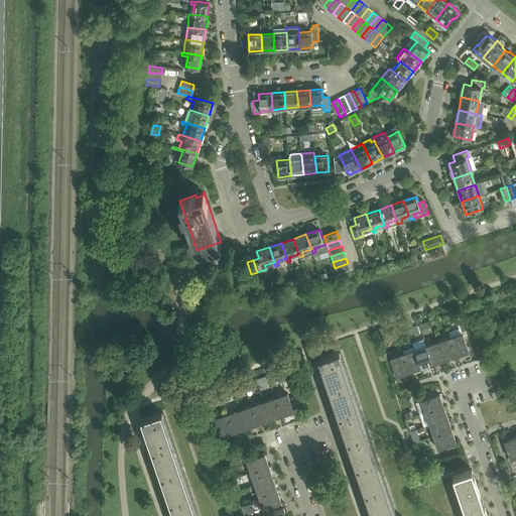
[(348,263),(335,268),(337,274),(350,269),(348,263)]
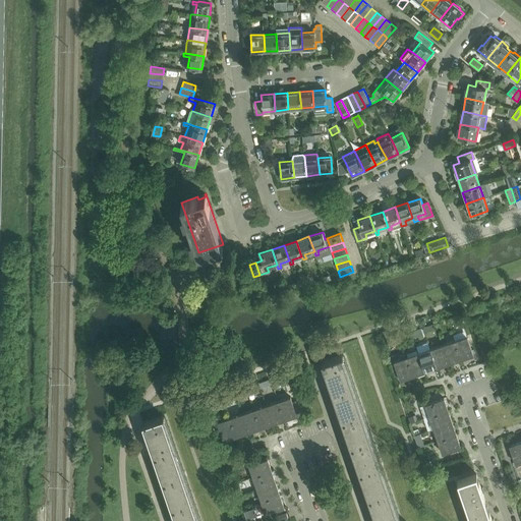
[(467,336),(455,341),(461,358),(473,354),(467,336)]
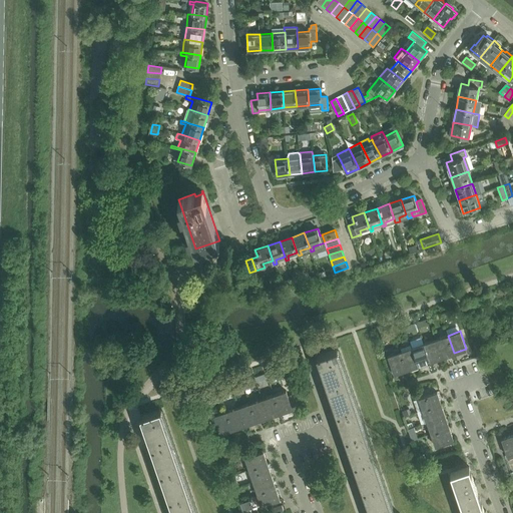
[(448,336),(436,340),(442,358),(454,353),(448,336)]
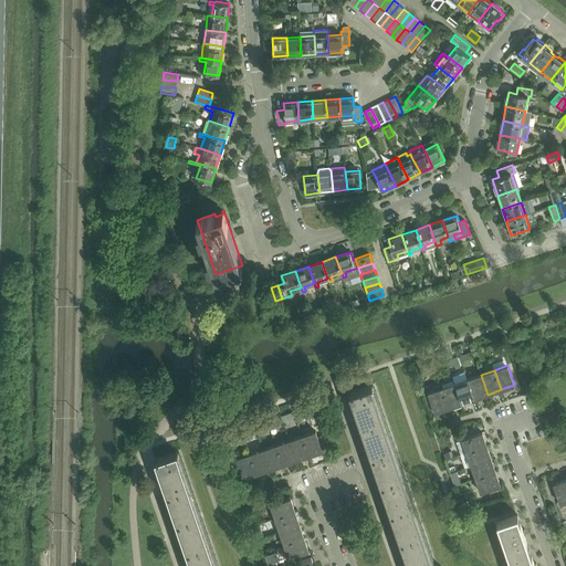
[(481,375),(468,379),(474,399),(488,395),(481,375)]
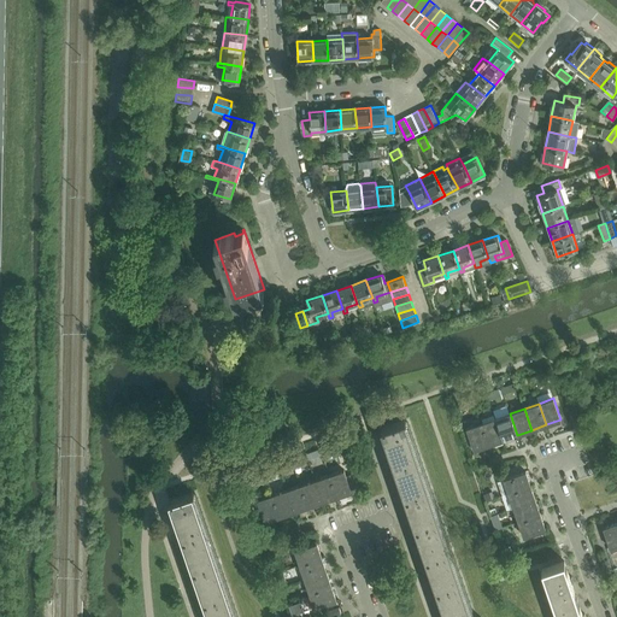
[(510,413),(497,418),(504,440),(517,435),(510,413)]
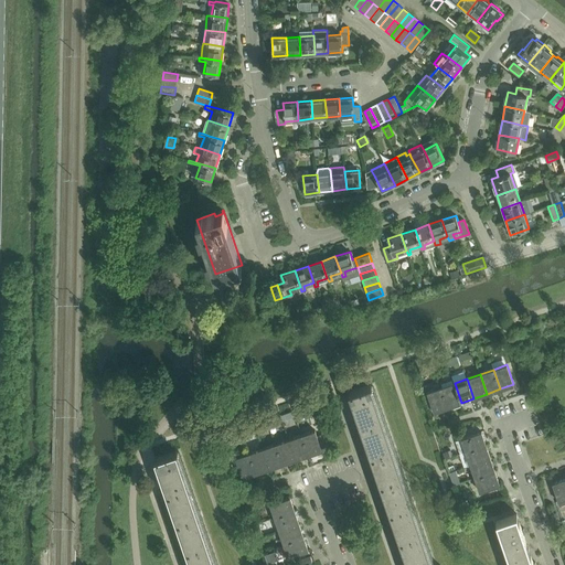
[(448,407),(441,387),(439,383),(436,384),(437,388),(427,392),(434,412),(448,407)]
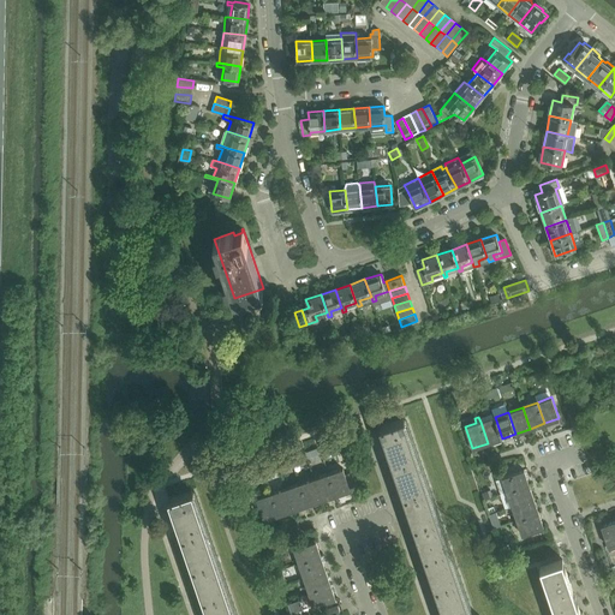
[(502,439),(495,417),(481,422),(488,443),(502,439)]
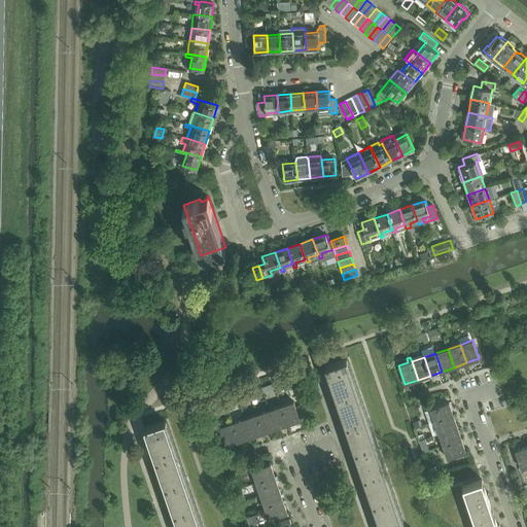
[(402,526),(346,358),(325,365),(329,379),(326,381),(328,387),(332,385),(380,526),(402,526)]
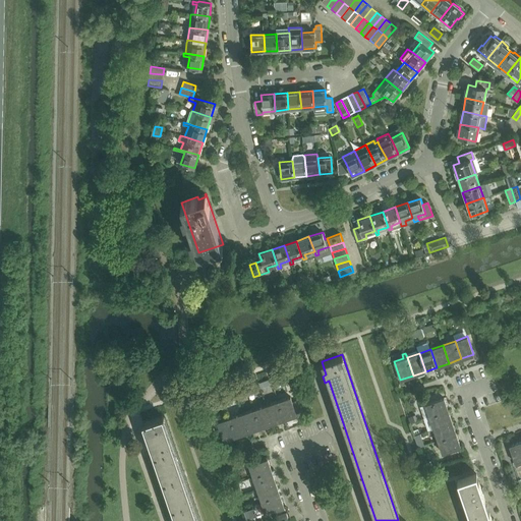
[(291,397),(278,401),(284,419),(297,415),(291,397)]
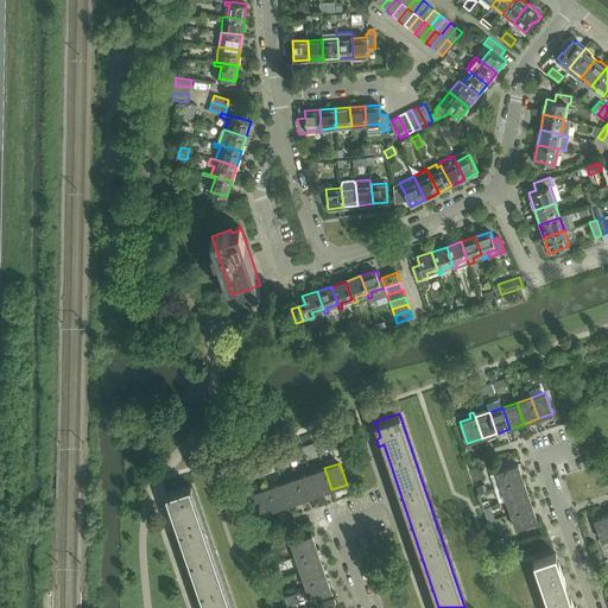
[(496,472),(501,486),(523,479),(518,464),(496,472)]
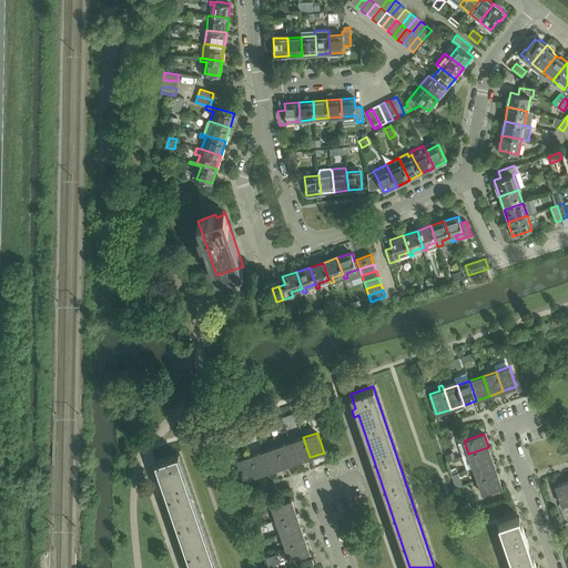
[(303,437),(290,442),(296,462),(310,457),(303,437)]
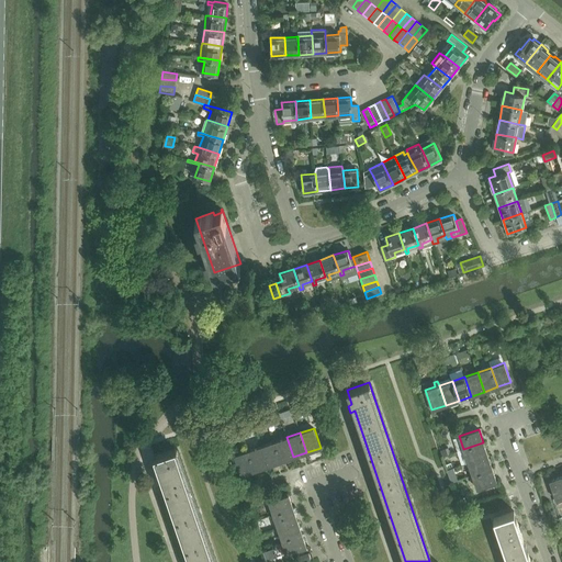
[(287,437),(274,441),(281,461),(293,457),(287,437)]
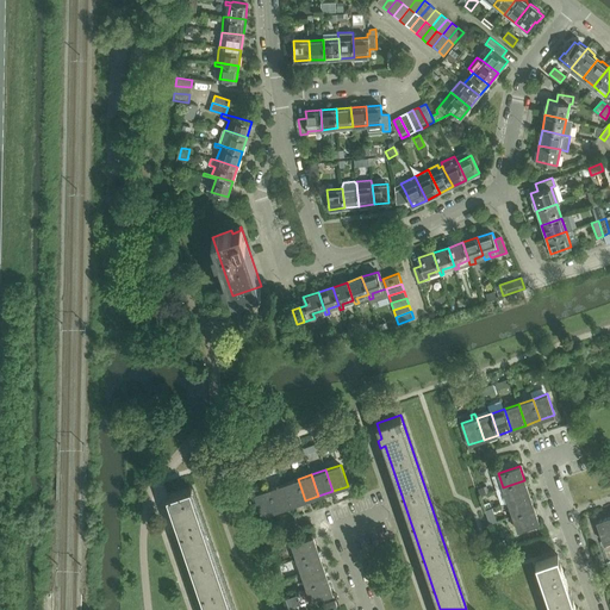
[(298,479),(284,484),(291,505),(305,500),(298,479)]
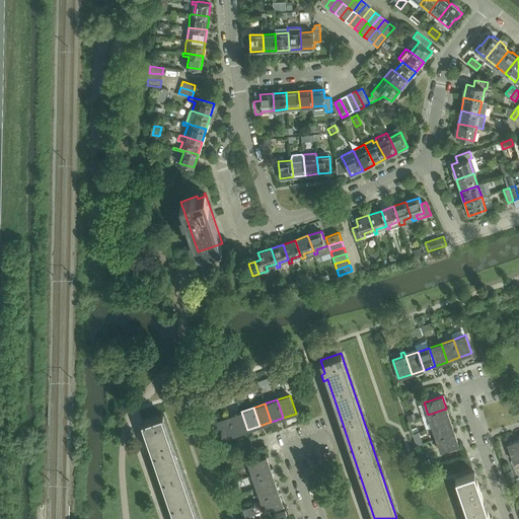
[(446,409),(428,415),(432,427),(450,421),(446,409)]
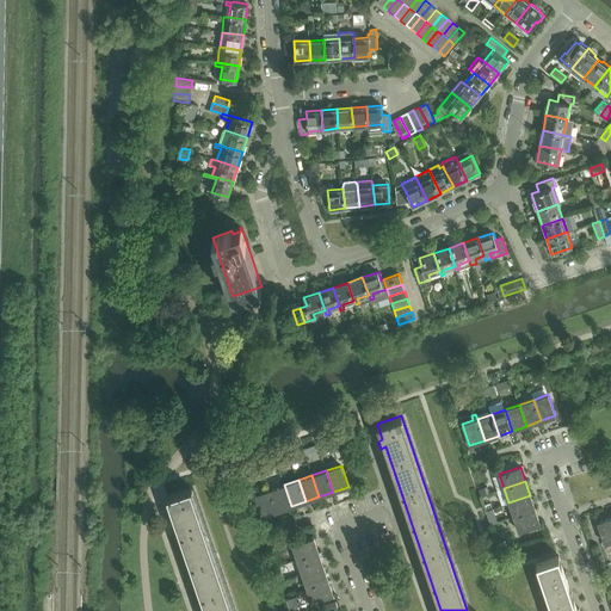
[(284,485),(271,489),(278,511),(291,506),(284,485)]
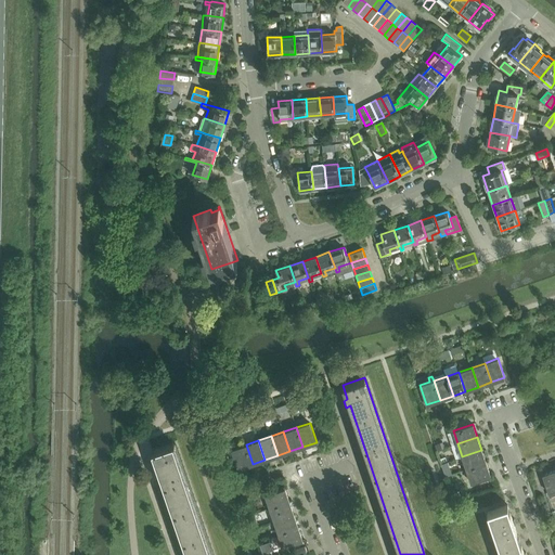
[(211,554),(173,443),(152,450),(157,464),(153,466),(155,473),(159,472),(188,554),(211,554)]
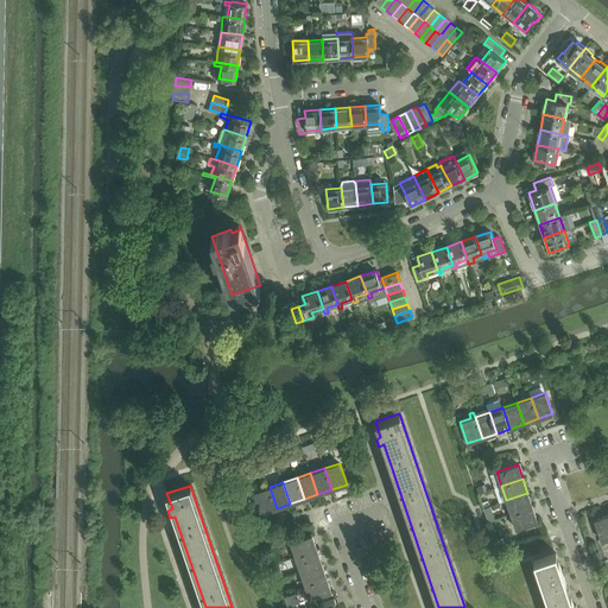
[(261,513),(277,508),(270,487),(254,492),(261,513)]
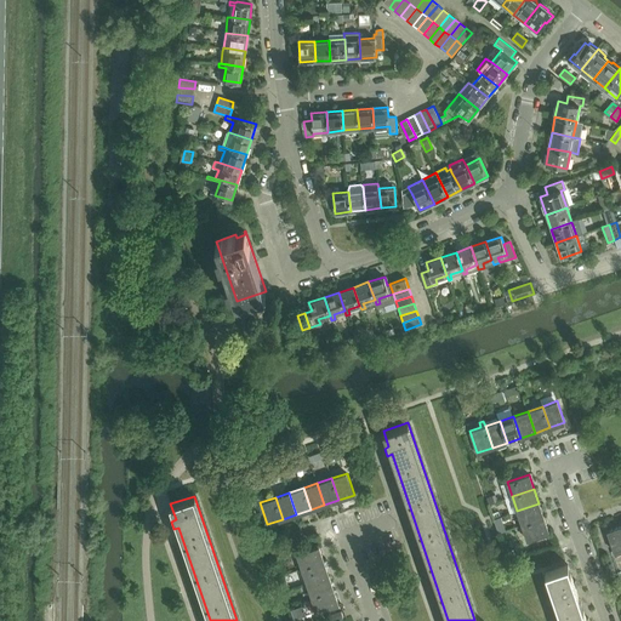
[(539,503),(517,511),(522,525),(543,518),(539,503)]
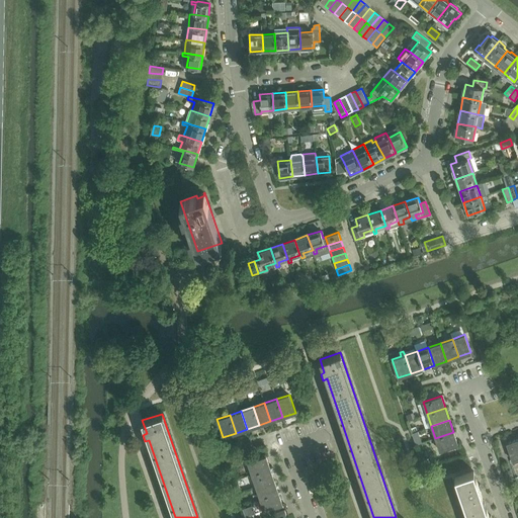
[(453,432),(435,438),(440,450),(458,444),(453,432)]
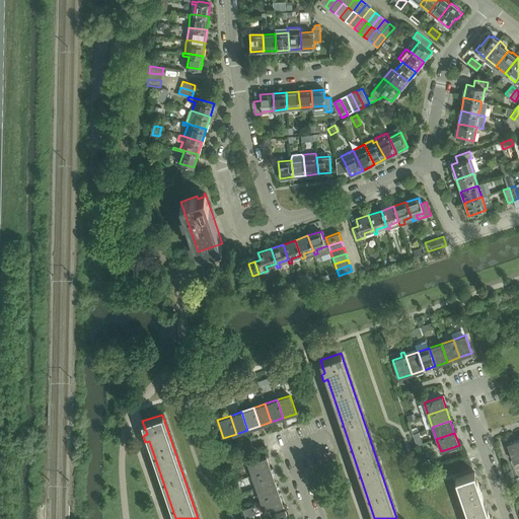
[(518,439),(508,444),(514,462),(518,459),(518,439)]
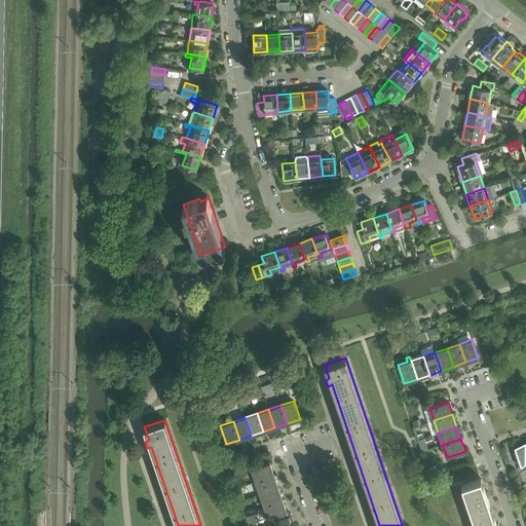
[(252,470),(256,482),(274,475),(270,462),(252,470)]
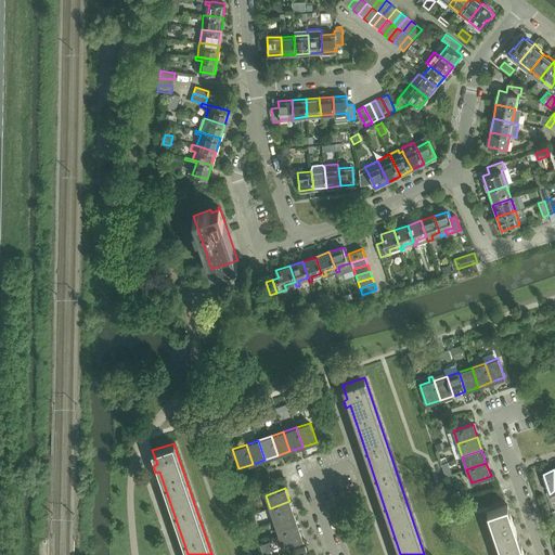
[(289,501),(270,508),(274,520),(294,514),(289,501)]
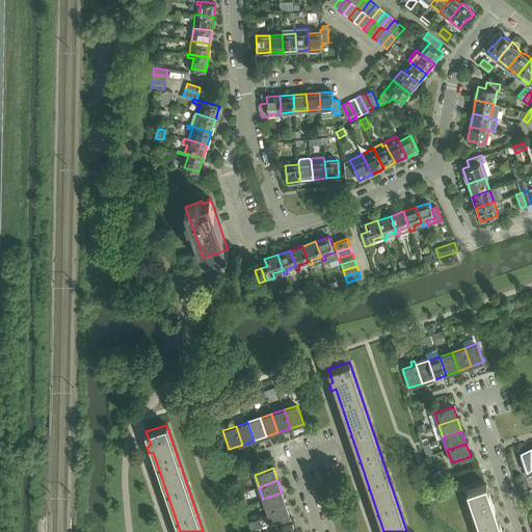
[(468,490),(479,523),(487,520),(498,516),(493,503),(495,502),(494,497),(491,498),(486,483),(468,490)]
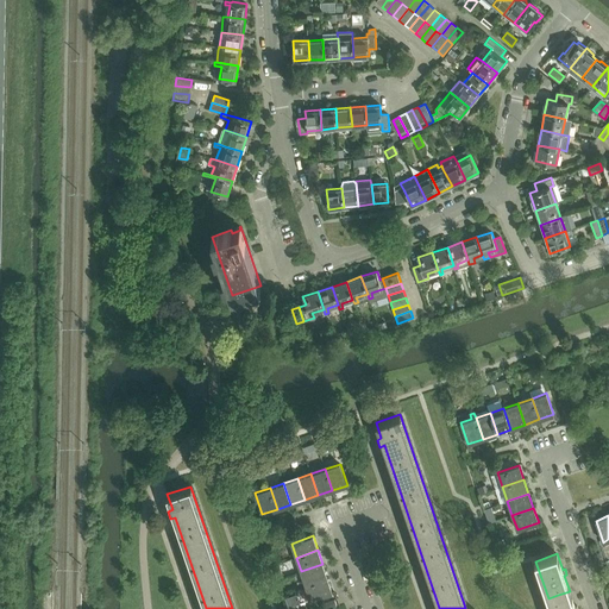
[(322,564),(301,571),(306,585),(327,578),(322,564)]
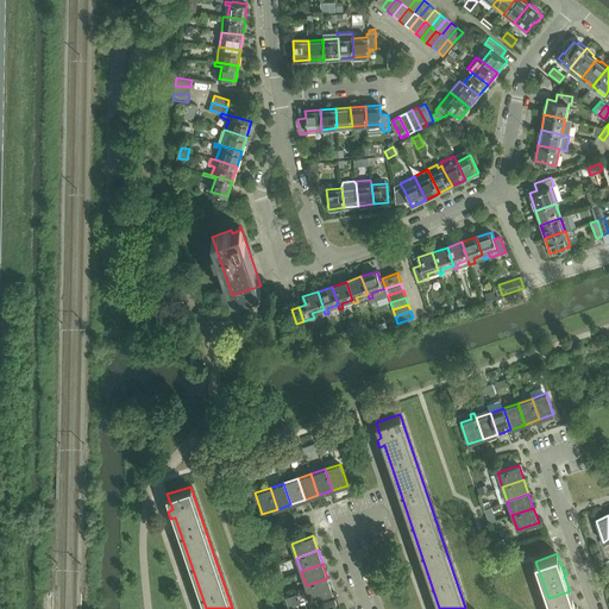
[(327,578),(306,585),(311,600),(332,592),(327,578)]
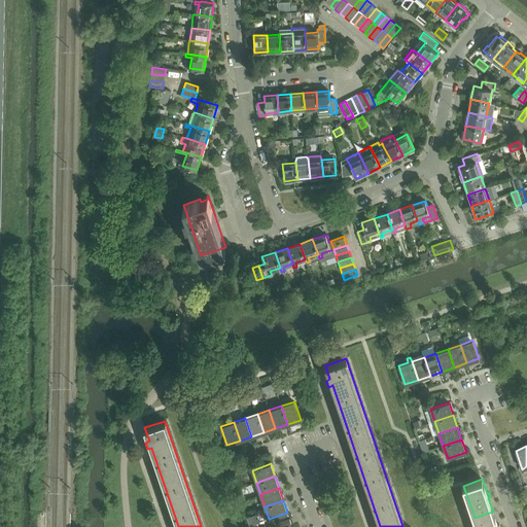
[(493,512),(483,515),(475,518),(477,526),(500,526),(499,524),(497,525),(493,512)]
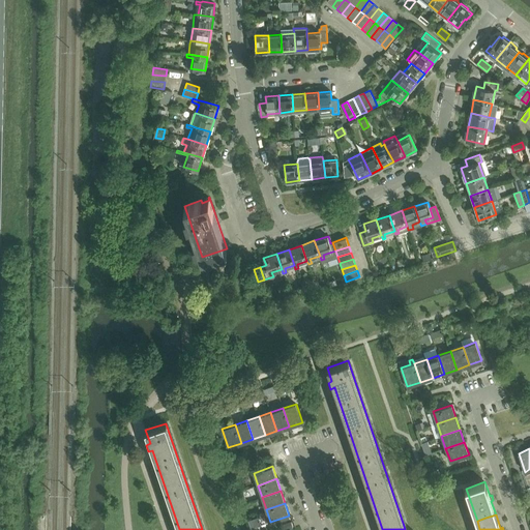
[(252,528),(262,525),(260,517),(249,519),(252,528)]
